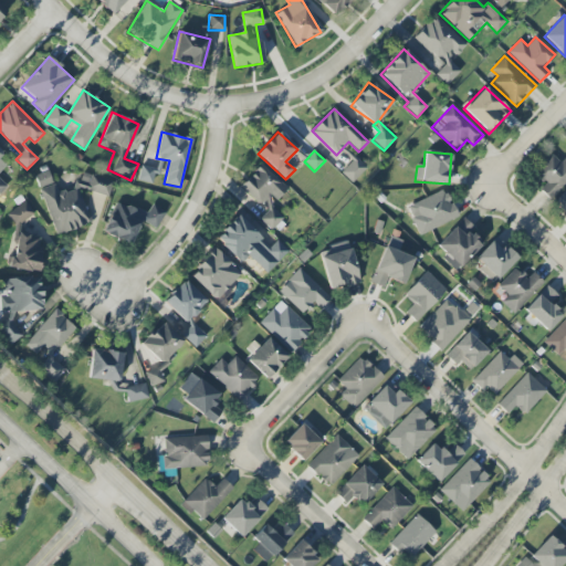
[(545,184),(540,191),(552,201),(565,182),(565,156),(561,163),(551,155),(534,176),(545,184)]
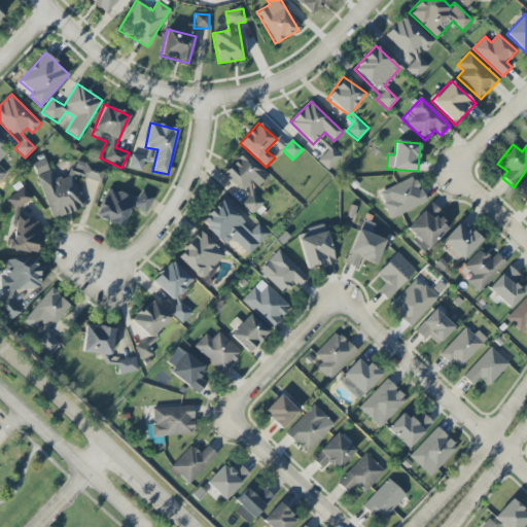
[(327,171),(341,156),(330,147),(317,161),(327,171)]
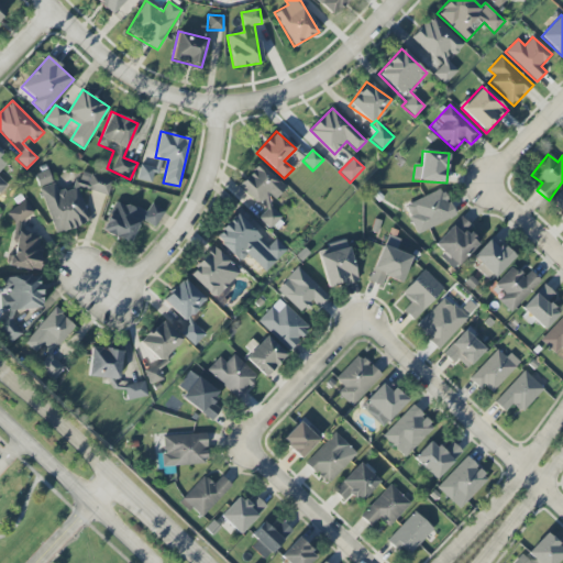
[(152,185),(161,161),(158,159),(155,168),(141,164),(136,178),(152,185)]
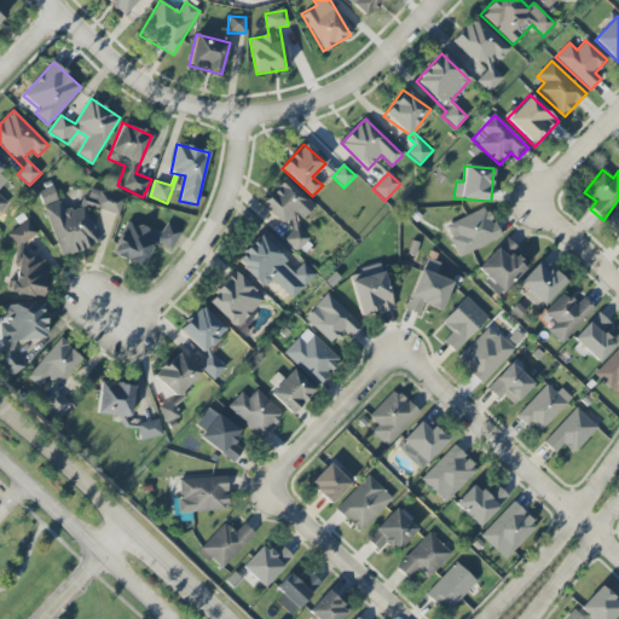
[(314,207),(285,180),(262,204),(291,231),(284,239),(298,253),(311,238),(298,225),(314,207)]
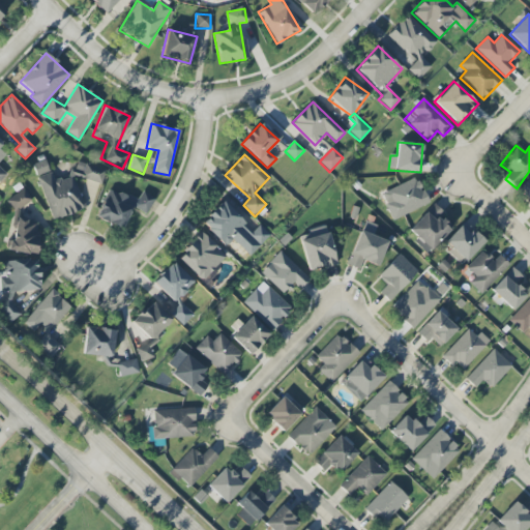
[(49,172),(46,160),(33,165),(36,176),(49,172)]
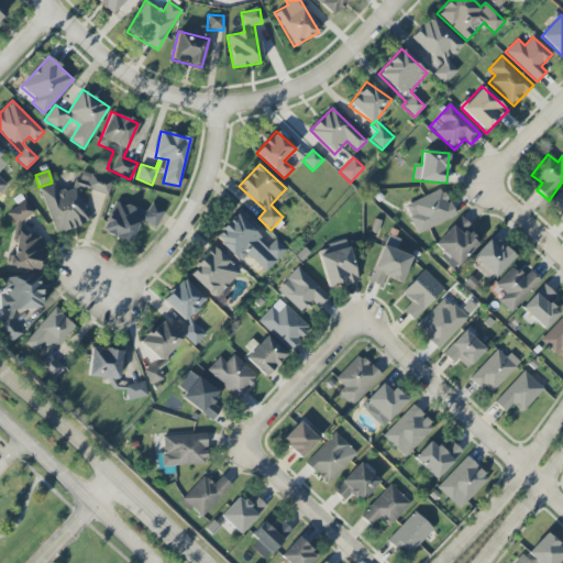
[(55,234),(90,222),(78,187),(108,196),(113,177),(96,172),(90,174),(80,170),(75,188),(66,191),(55,188),(54,184),(40,188),(55,234)]
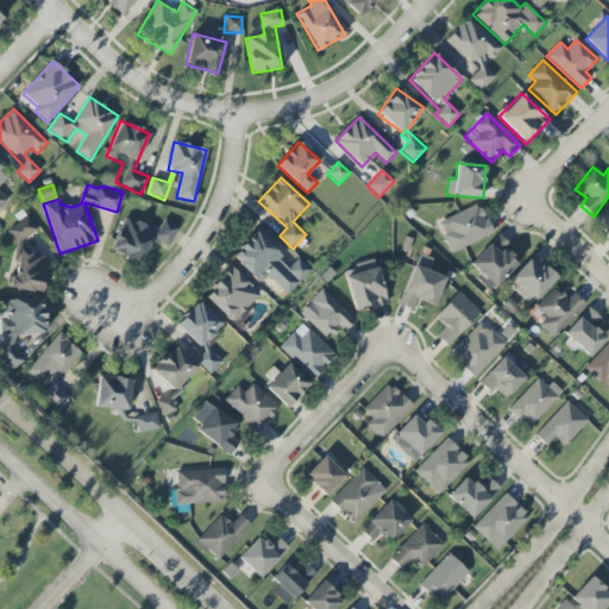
[(452,253),(493,234),(478,203),(438,223),(452,253)]
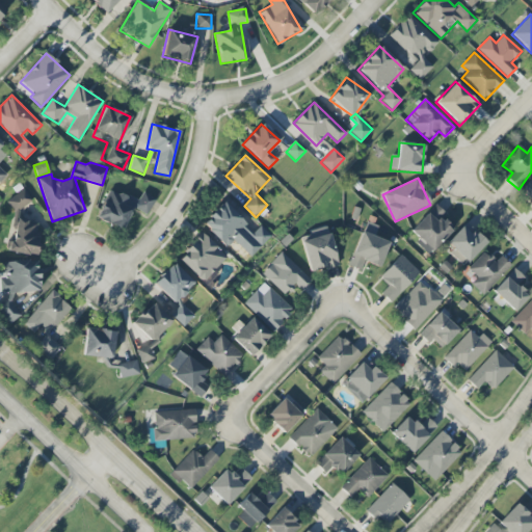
[(531,178),(521,191),(531,202),(531,178)]
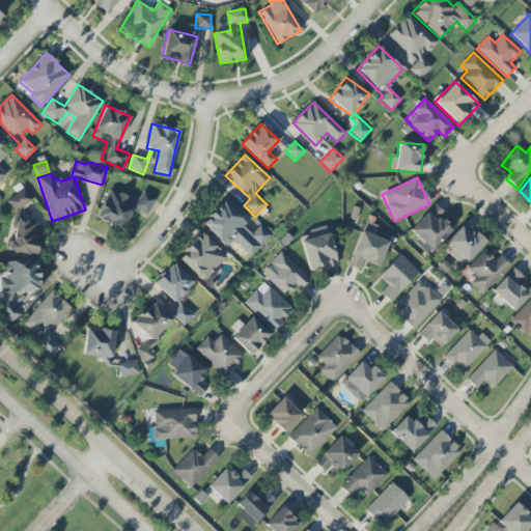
[(35,255),(40,221),(19,218),(20,210),(32,200),(23,189),(6,201),(16,213),(14,224),(17,228),(10,233),(7,251),(35,255)]
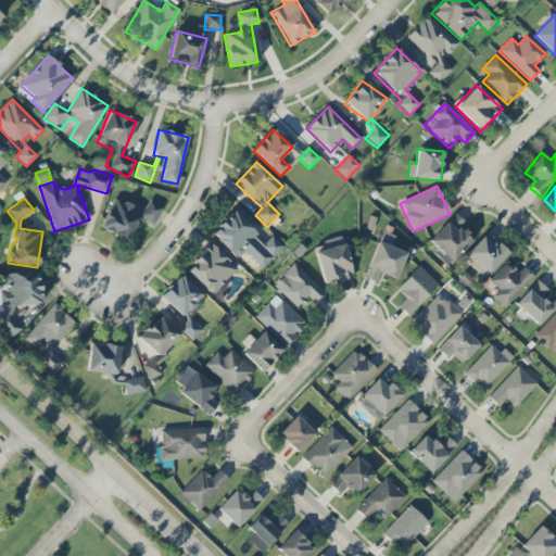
[(127,241),(139,217),(153,225),(163,206),(150,199),(143,213),(115,198),(100,227),(127,241)]
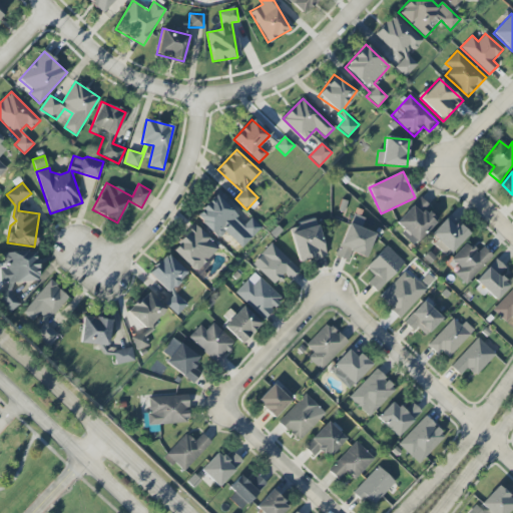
[(243,224),(216,194),(194,214),(217,239),(225,231),(240,248),(262,228),(251,217),(243,224)]
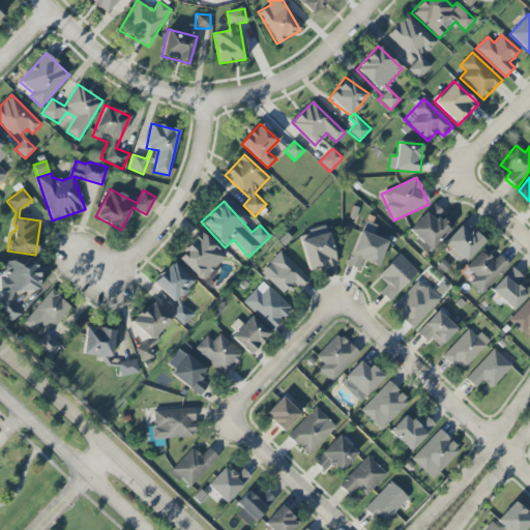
[(414,242),(427,255),(452,228),(441,217),(444,214),(434,204),(408,230),(417,238),(414,242)]
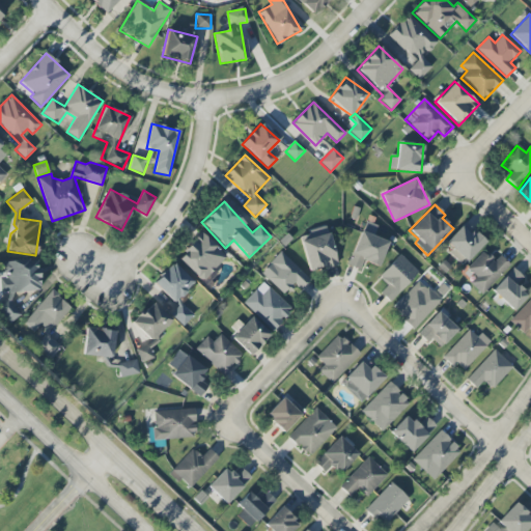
[(448,253),(463,266),(484,243),(464,223),(445,243),(452,249),(448,253)]
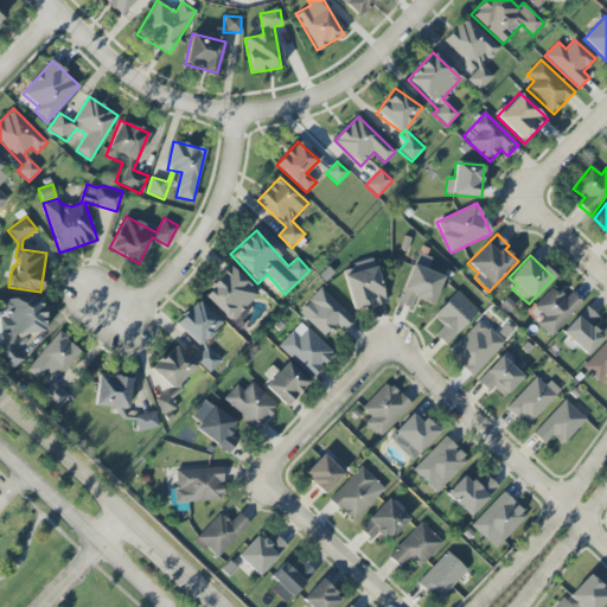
[(397,304),(411,308),(415,299),(433,306),(445,276),(411,264),(397,304)]
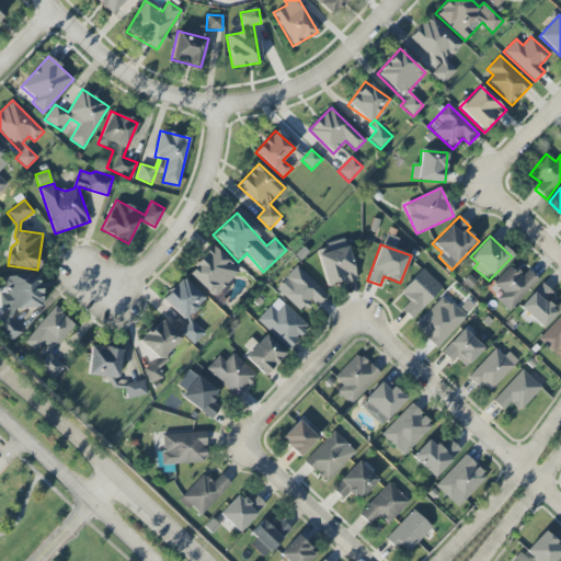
[(186,273),(214,298),(239,271),(213,245),(186,273)]
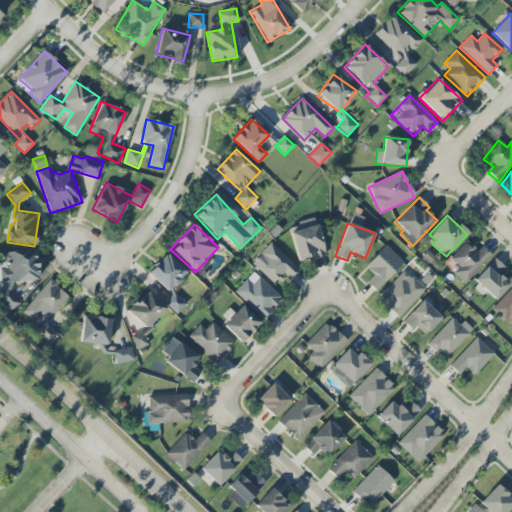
[(290,232),(299,263),(326,255),(317,224),(290,232)]
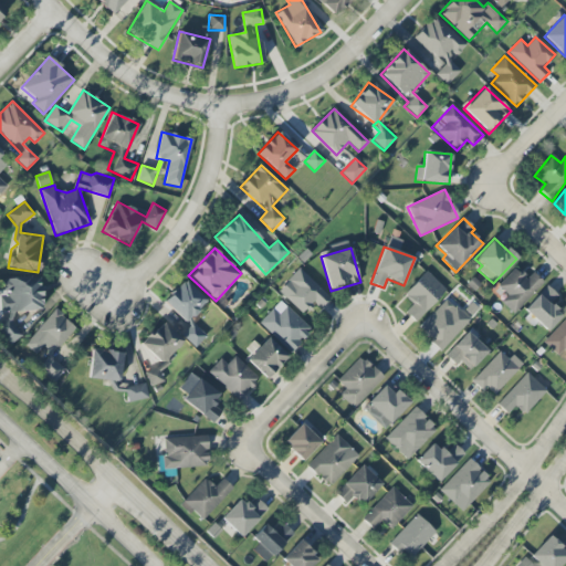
[(278,291),(302,314),(313,302),(321,308),(331,297),(299,269),(278,291)]
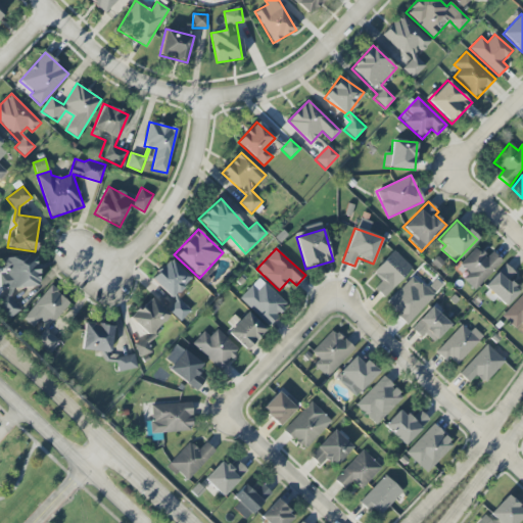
[(463,280),(475,290),(502,260),(492,251),(486,258),(475,248),(460,265),(469,274),(463,280)]
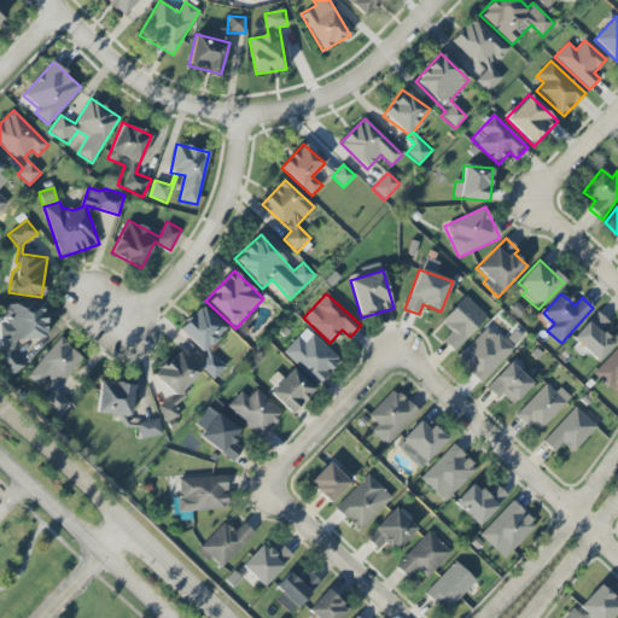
[(452,332),(443,342),(454,353),(488,318),(466,296),(441,322),(452,332)]
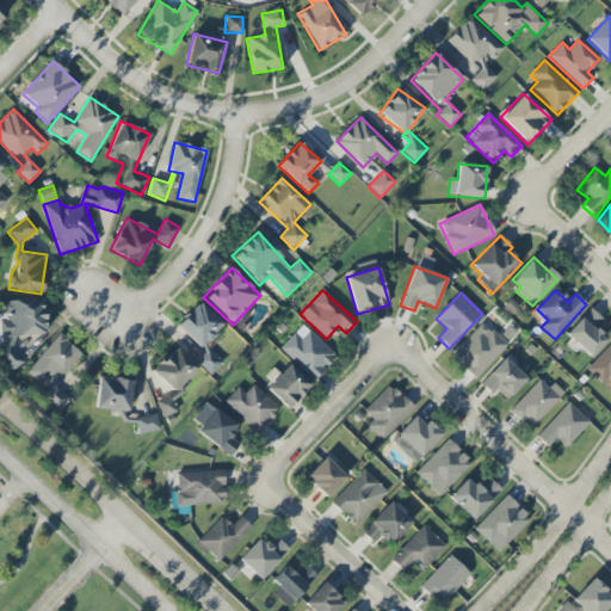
[(0,358),(10,374),(25,363),(14,347),(14,335),(37,337),(43,333),(44,301),(5,300),(4,320),(0,321),(0,358)]
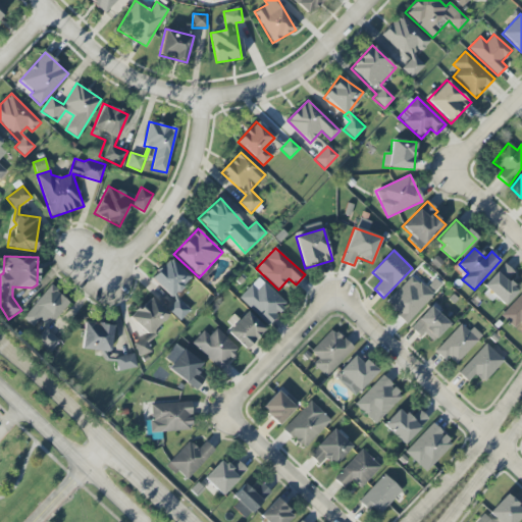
[(171,298),(190,277),(169,258),(150,279),(171,298)]
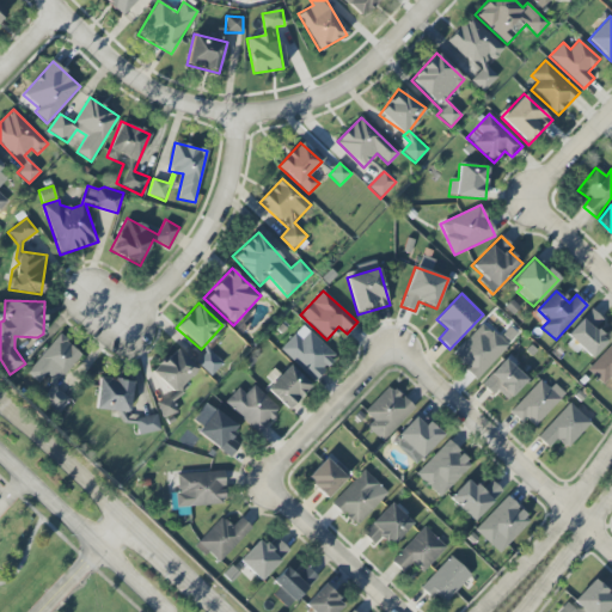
[(609,341),(595,329),(603,320),(591,308),(565,335),(591,359),(609,341)]
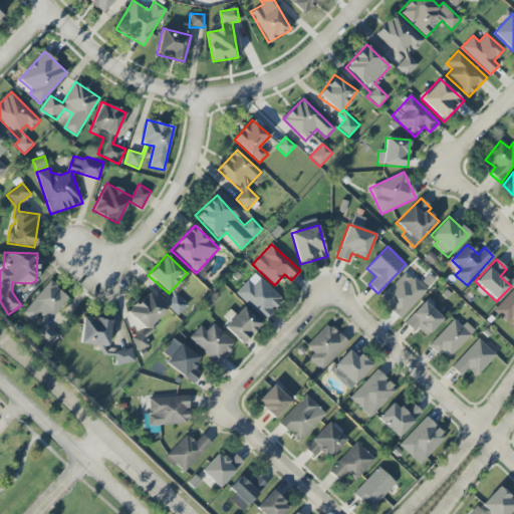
[(379,300),(401,319),(427,290),(406,271),(379,300)]
